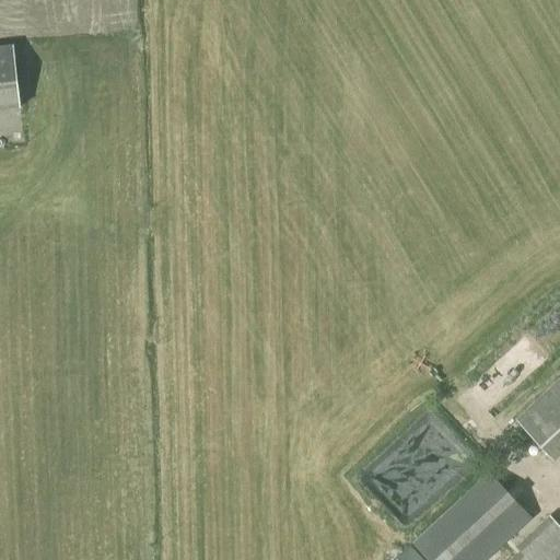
[(0,109),(20,107),(13,46),(0,47),(0,109)]
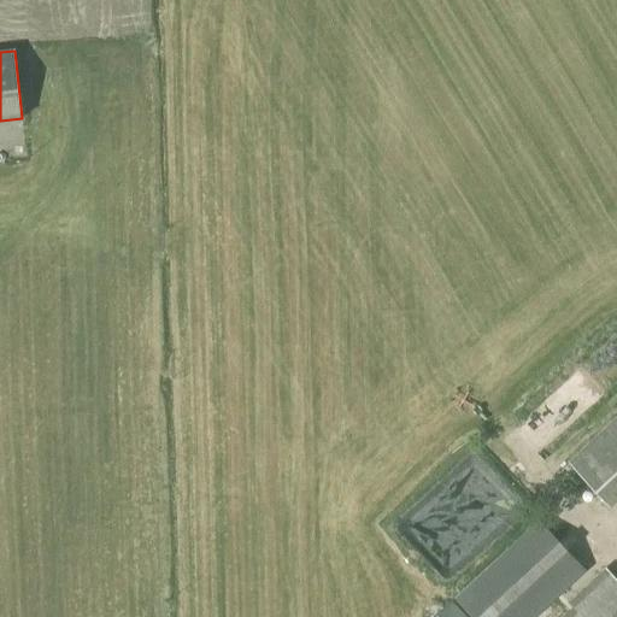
[(616,417),(569,464),(609,506),(616,497),(616,417)]
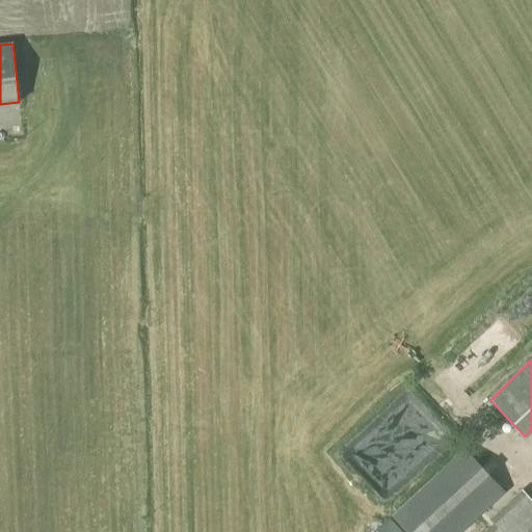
[(461,531),(504,493),(466,451),(376,531),(461,531)]
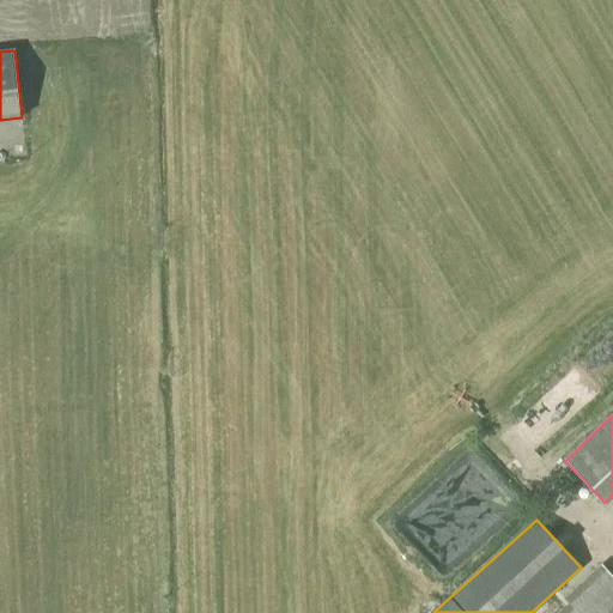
[(612,612),(612,576),(601,564),(564,599),(569,605),(560,612),(612,612)]
